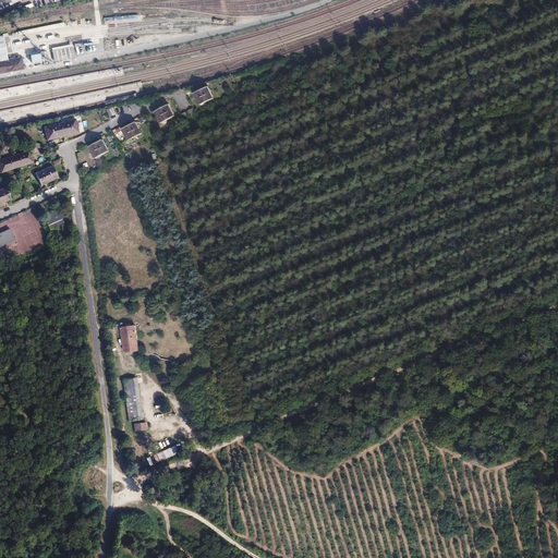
[(51,48),(53,61),(74,58),(72,44),(51,48)]
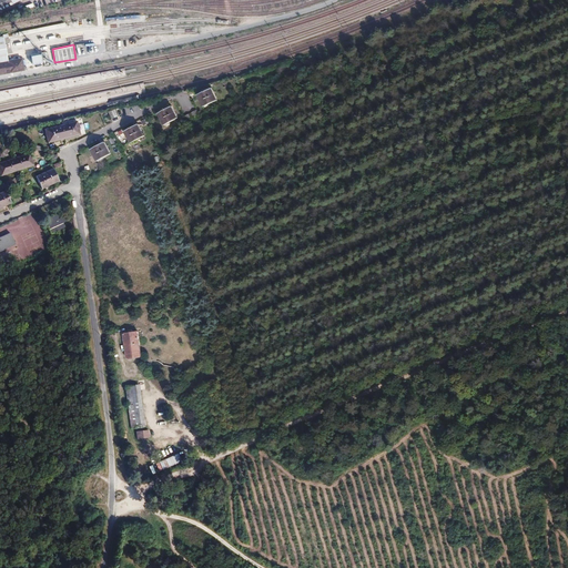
[(8,61),(0,62),(0,74),(24,71),(22,58),(8,61)]
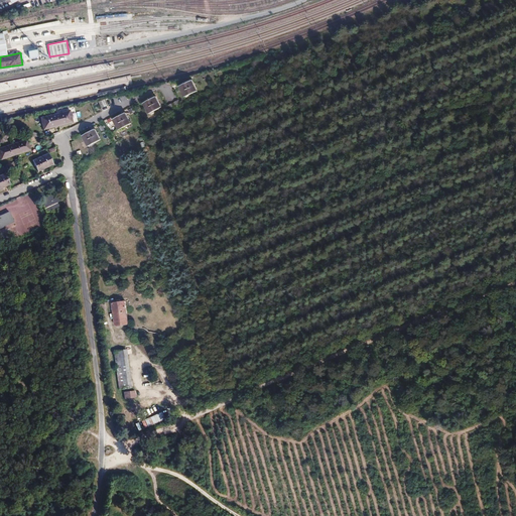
[(192,81),(180,87),(185,96),(197,90),(192,81)]
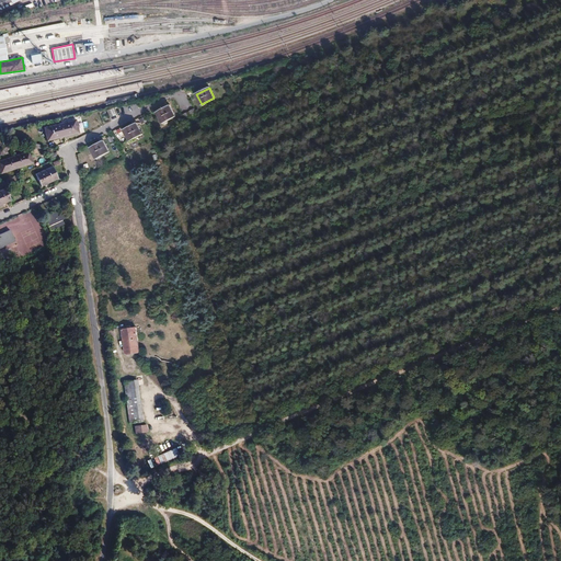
[(172,106),(158,114),(163,124),(176,116),(172,106)]
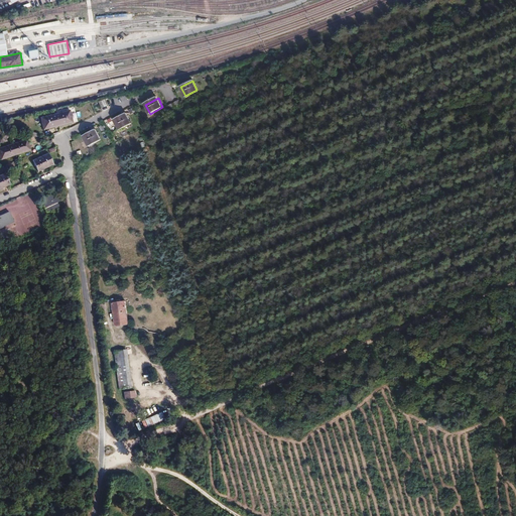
[(99,102),(102,108),(108,106),(105,99),(99,102)]
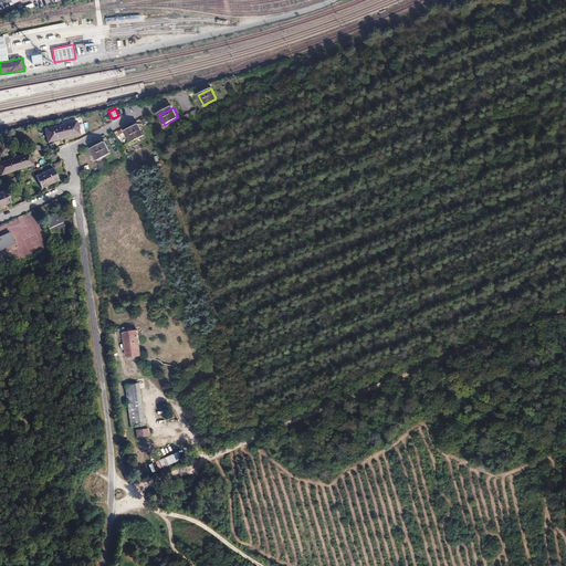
[(72,123),(60,126),(65,142),(76,138),(72,123)]
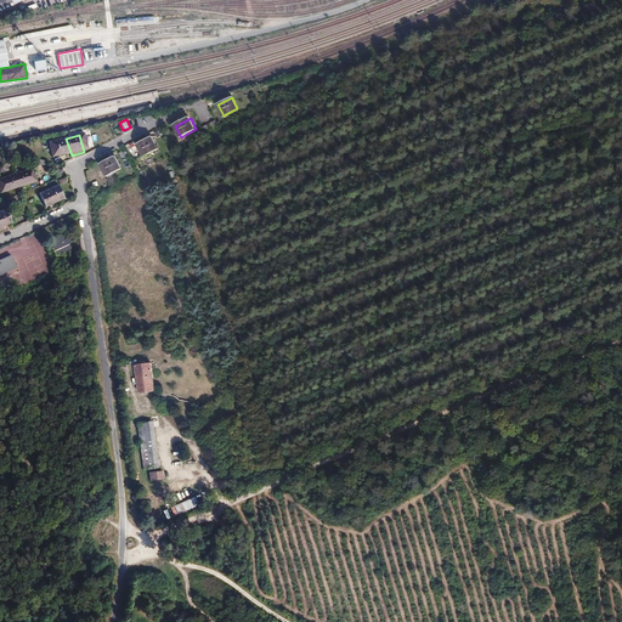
[(66,139),(52,142),(58,160),(72,156),(66,139)]
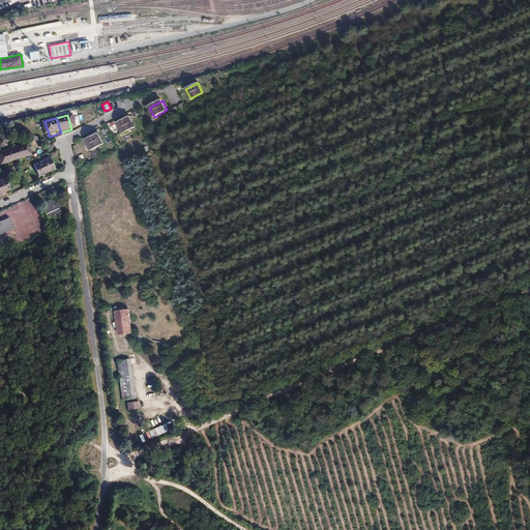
[(128,118),(117,125),(121,135),(134,127),(128,118)]
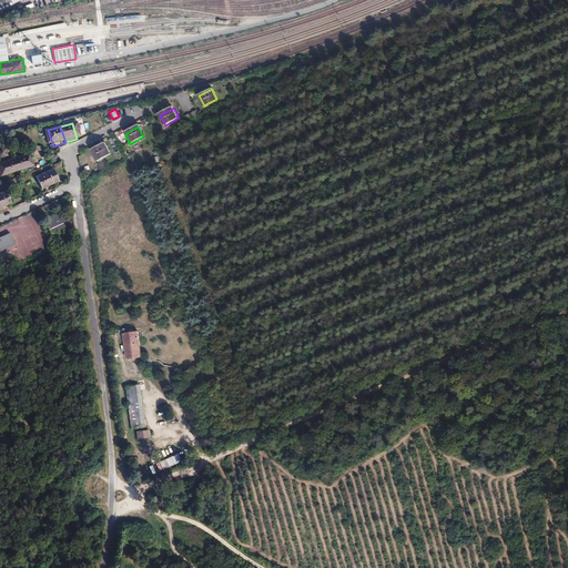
[(104,144),(91,151),(97,162),(109,154),(104,144)]
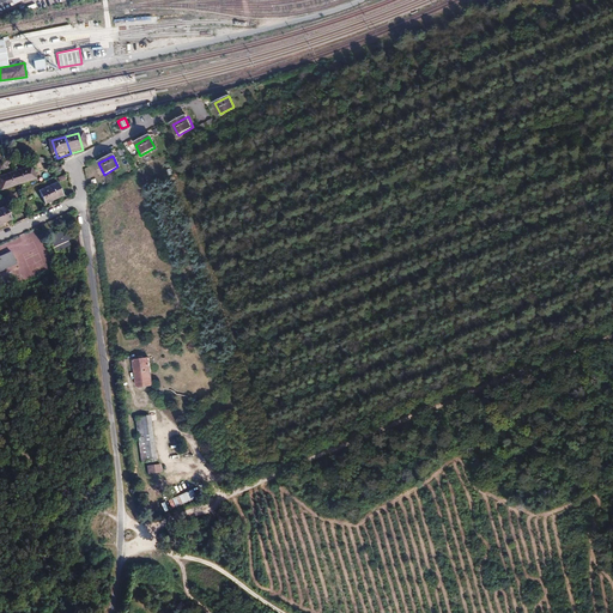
[(30,167),(13,171),(18,188),(35,182),(30,167)]
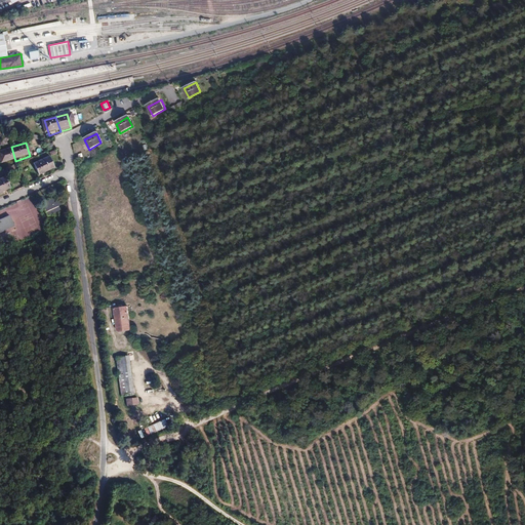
[(11,147),(0,150),(0,152),(4,165),(15,161),(11,147)]
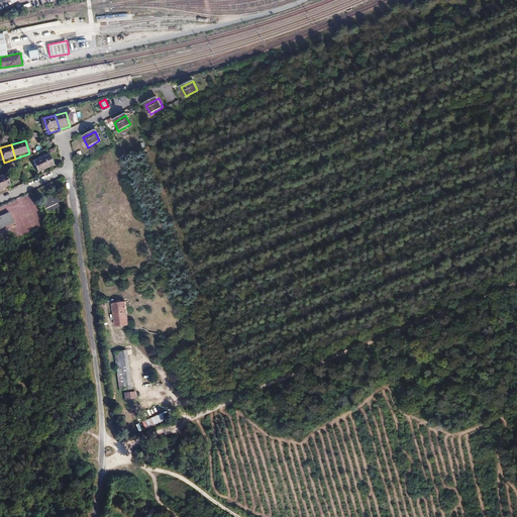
[(55,163),(49,156),(37,166),(41,172),(55,163)]
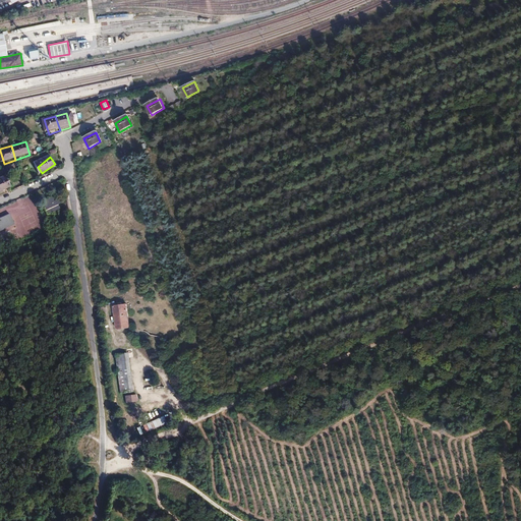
[(7,177),(0,179),(0,190),(10,187),(7,177)]
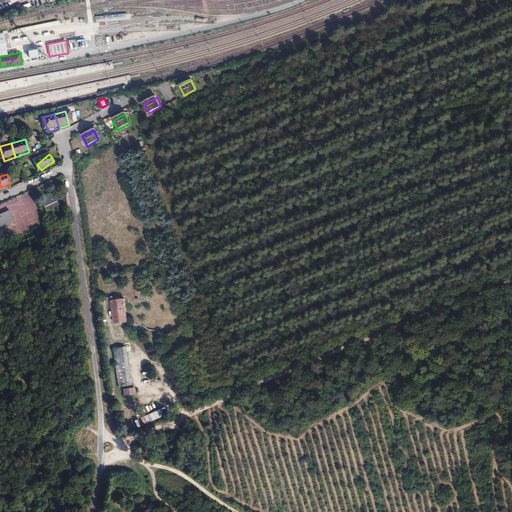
[(64,188),(49,194),(52,202),(67,195),(64,188)]
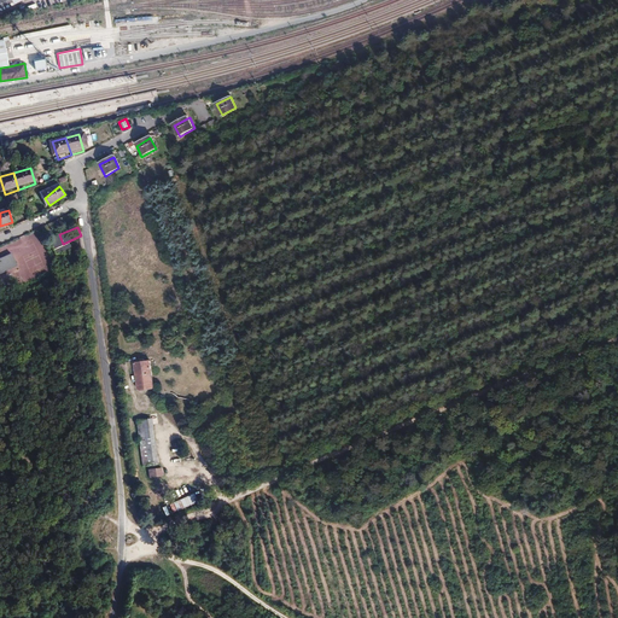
[(12,252),(0,257),(0,278),(7,275),(6,270),(18,266),(12,252)]
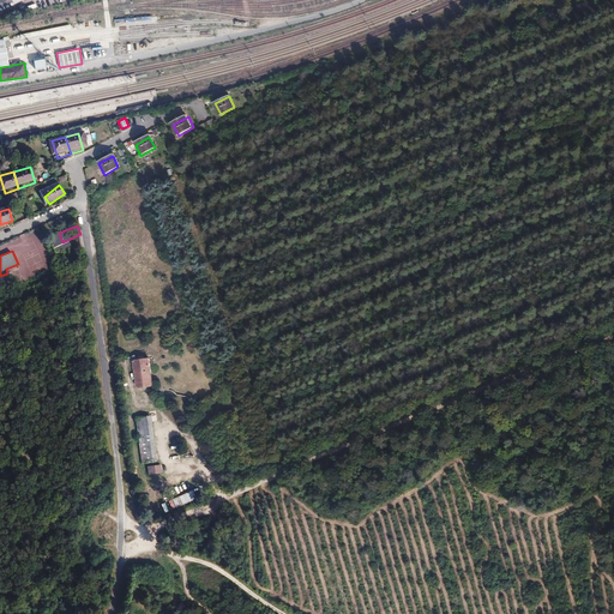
[(146,360),(136,361),(139,386),(150,385),(146,360)]
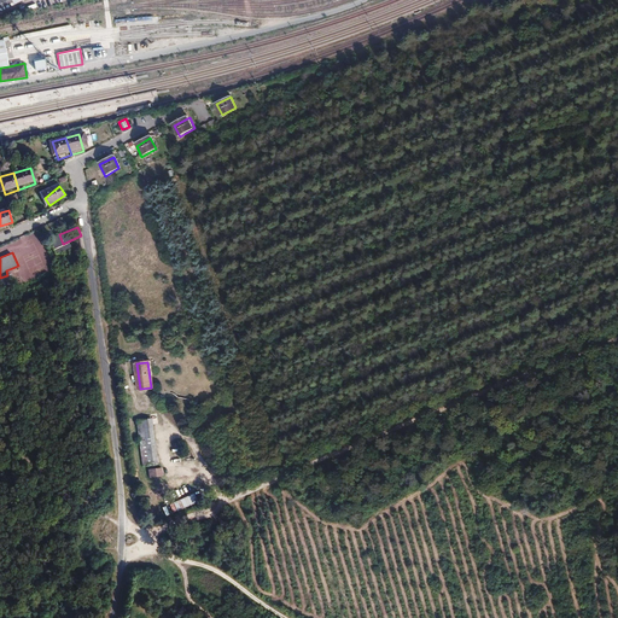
[(182,414),(174,415),(175,433),(185,432),(182,414)]
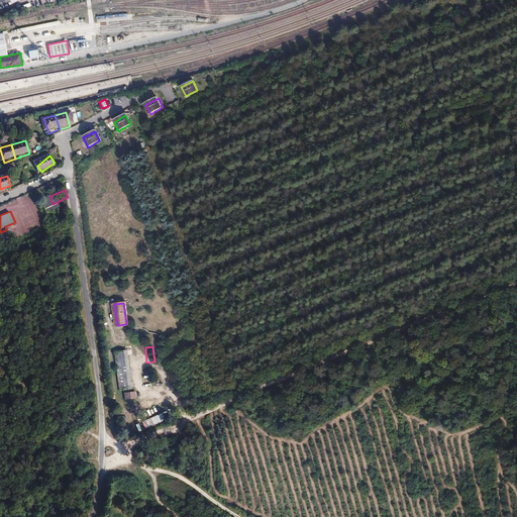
[(127,352),(116,354),(120,389),(131,388),(127,352)]
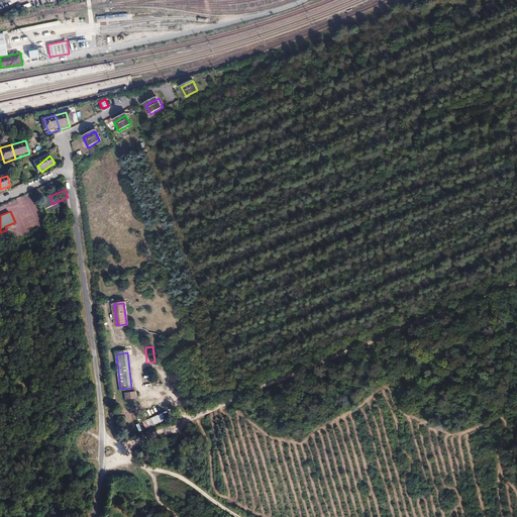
[(144,420),(147,427),(166,420),(163,413),(144,420)]
